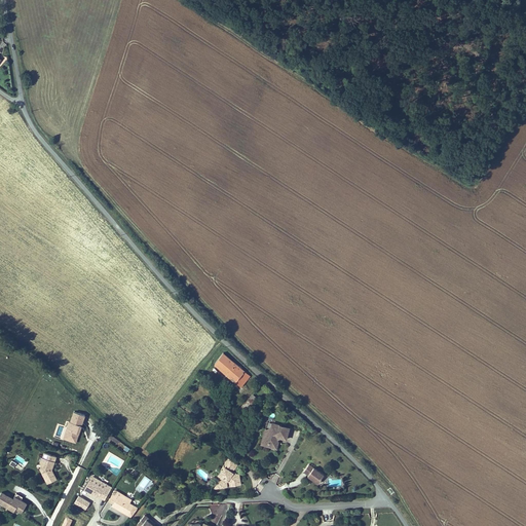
[(215,364),(226,373),(235,363),(224,352),(215,364)]
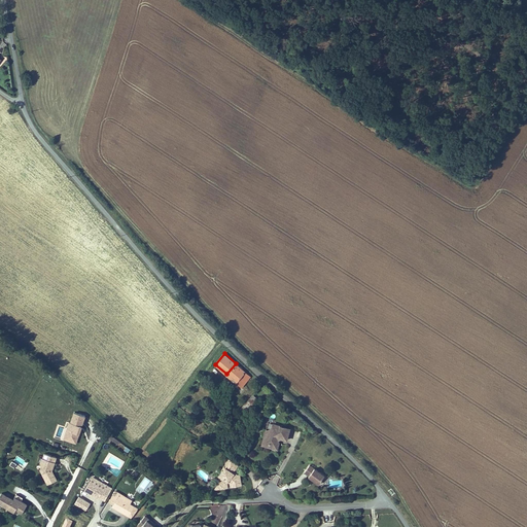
[(226,374),(241,386),(250,375),(236,363),(226,374)]
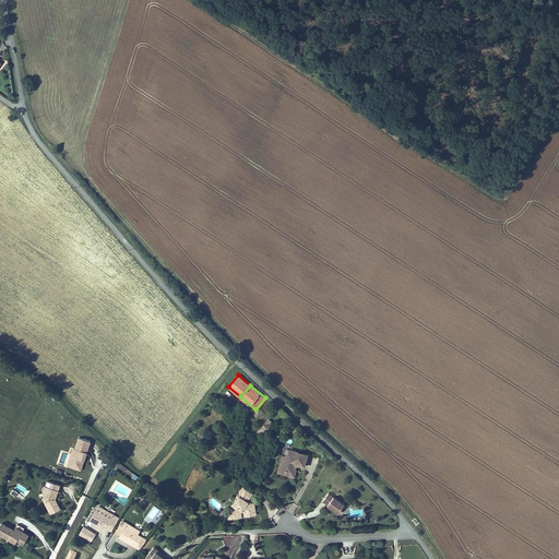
[(273,423),(268,417),(254,432),(260,438),(273,423)]
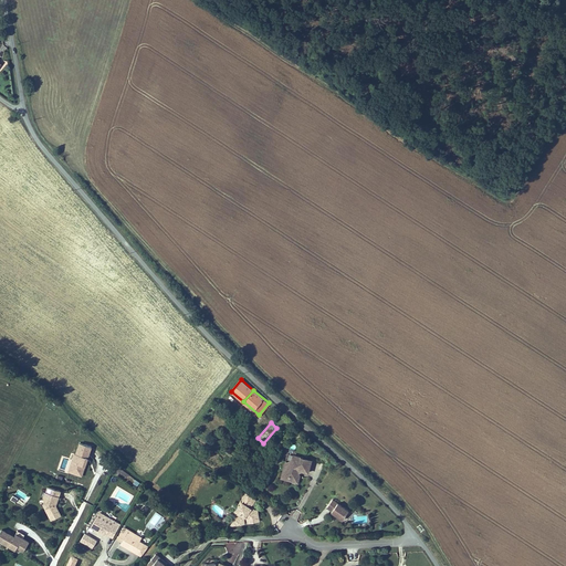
[(69,471),(83,477),(93,446),(79,440),(69,471)]
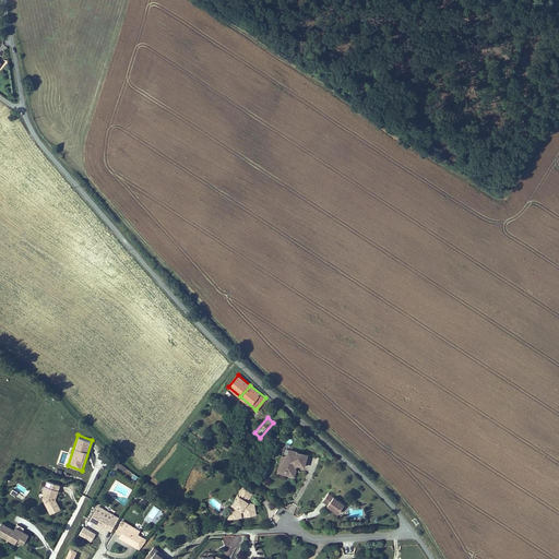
[(295,470),(295,468),(295,467),(296,466),(298,466),(299,467),(299,468),(304,470),(308,455),(296,451),(296,452),(288,450),(287,454),(286,455),(285,456),(283,456),(281,456),(277,471),(284,473),(283,475),(294,479),(296,471),(295,470)]
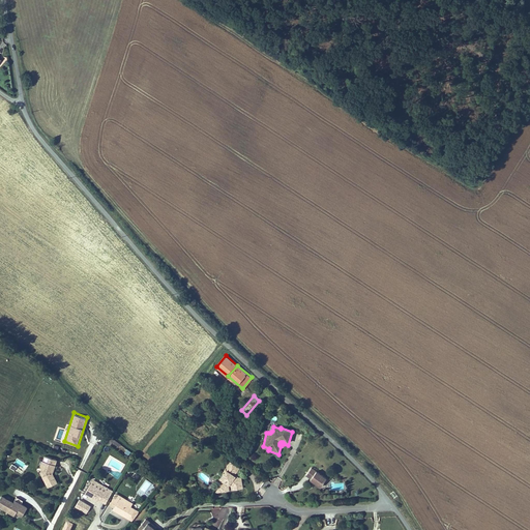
[(121,444),(112,438),(108,443),(111,445),(113,442),(119,446),(121,444)]
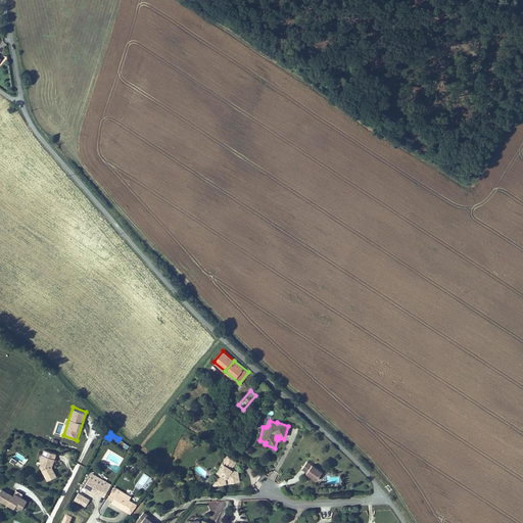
[(52,465),(56,452),(43,447),(39,461),(41,461),(40,465),(47,480),(57,475),(52,465)]
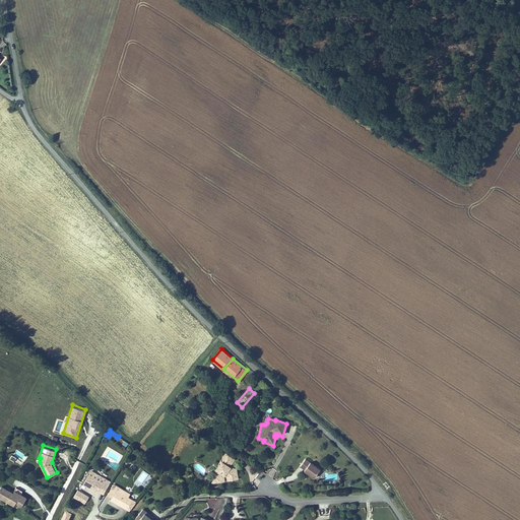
[(225,482),(225,477),(228,477),(228,482),(240,480),(238,468),(231,469),(232,467),(236,460),(224,453),(220,459),(221,460),(218,464),(216,462),(211,468),(218,473),(211,484),(225,482)]
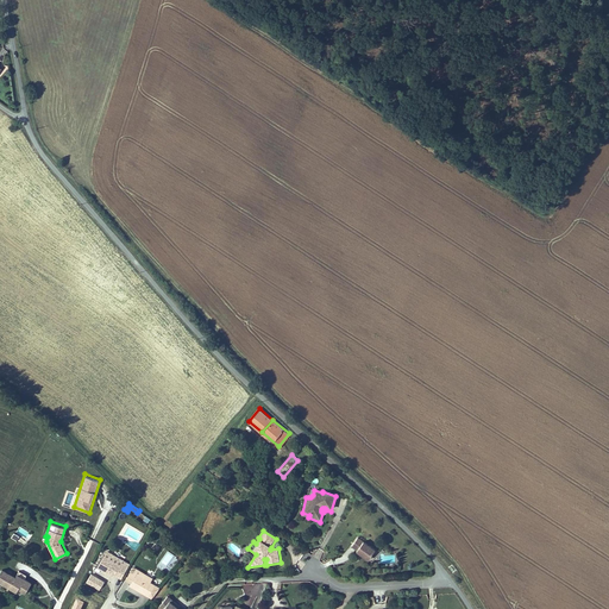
[(358,539),(352,547),(358,552),(357,552),(369,560),(376,551),(358,539)]
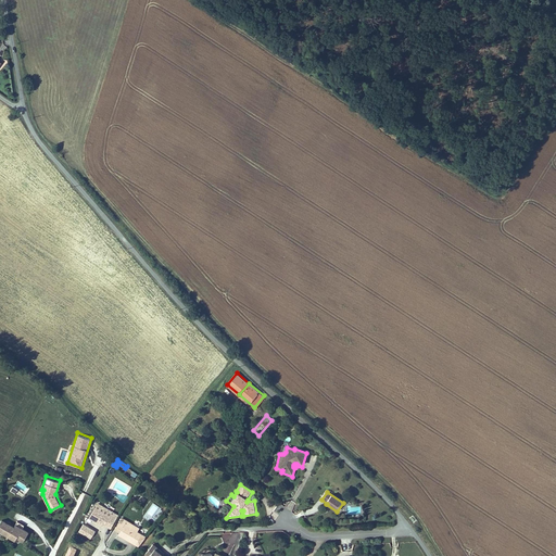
[(98,503),(89,518),(104,526),(104,523),(111,527),(117,514),(98,503)]
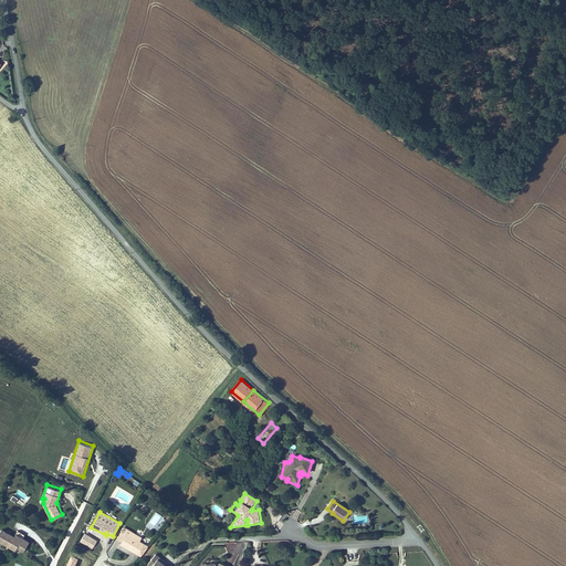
[(142,536),(124,525),(116,538),(122,541),(121,543),(143,555),(149,544),(140,540),(142,536)]
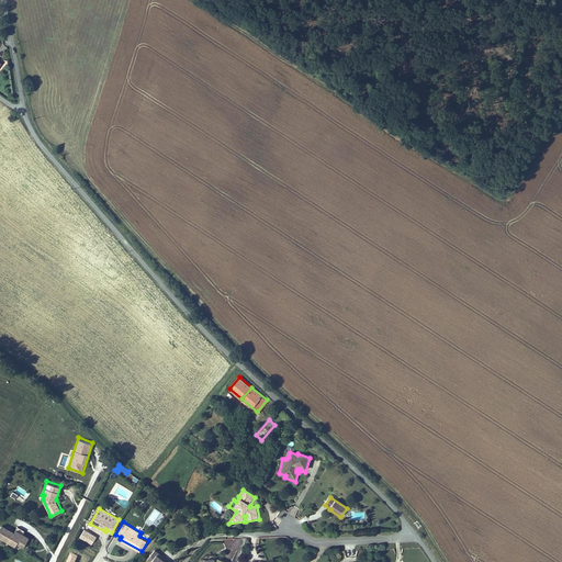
[(0,526),(0,537),(6,540),(7,539),(15,544),(17,542),(19,543),(22,539),(24,538),(26,539),(29,536),(22,532),(14,529),(13,531),(1,525),(0,526)]
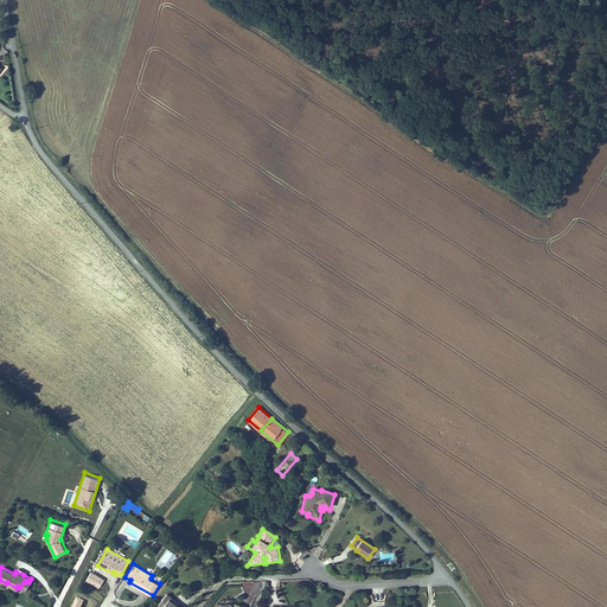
[(90,570),(85,580),(98,588),(104,579),(90,570)]
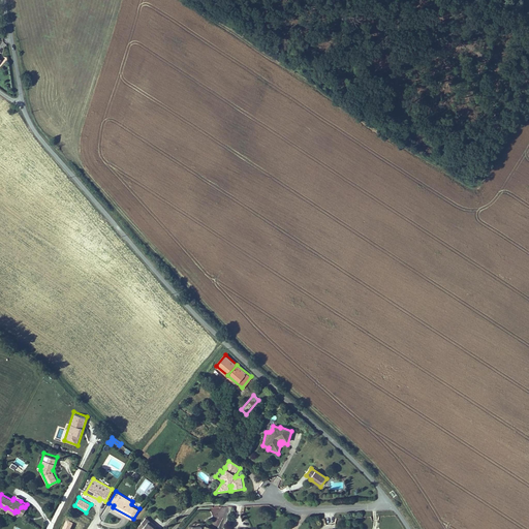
[(209,524),(219,528),(226,510),(215,506),(209,524)]
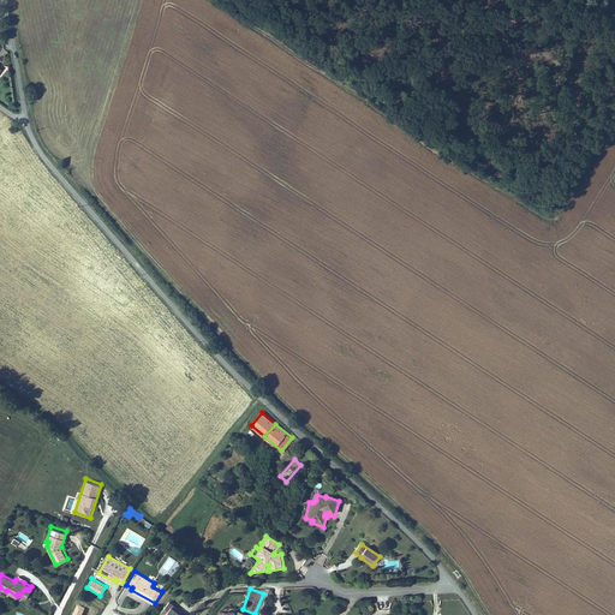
[(179,608),(169,599),(160,610),(165,614),(184,614),(178,609),(179,608)]
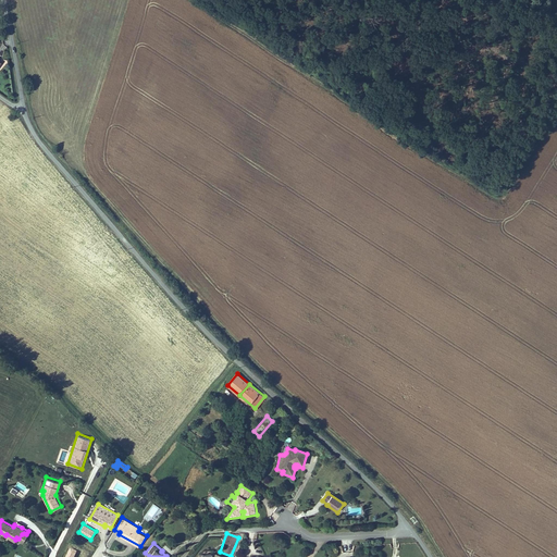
All buildings are outlined.
